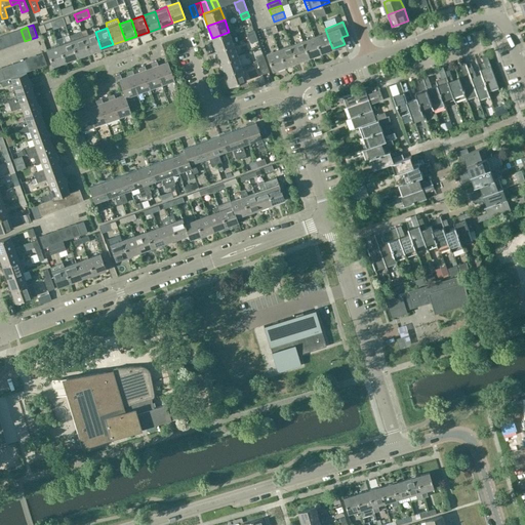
[(18,43),(25,41),(21,30),(14,32),(18,43)]
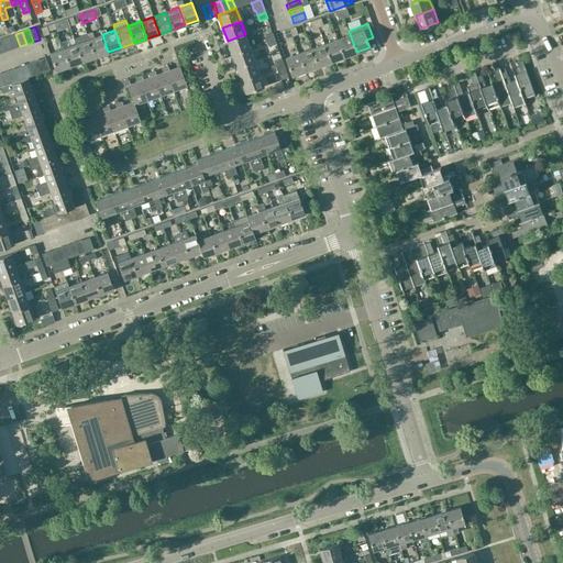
[(15,34),(9,36),(13,48),(20,46),(15,34)]
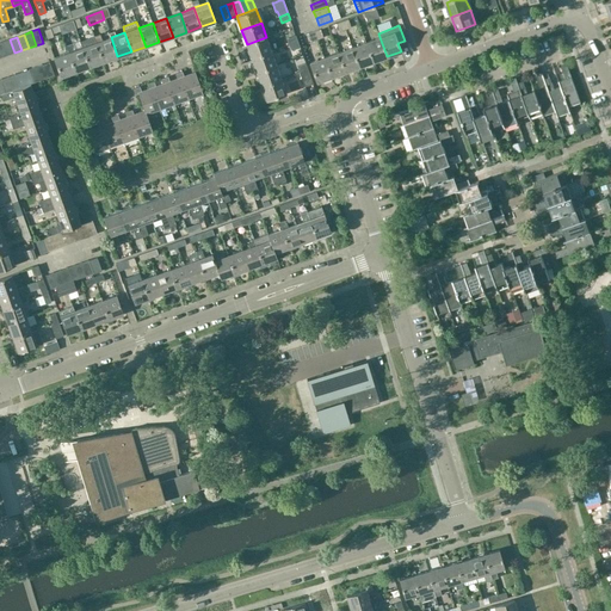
[(104,61),(97,43),(94,37),(81,42),(82,48),(90,67),(104,61)]
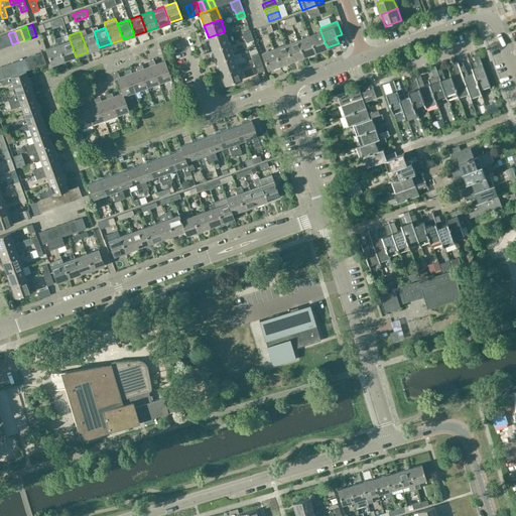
[(88,51),(99,47),(94,31),(82,36),(88,51)]
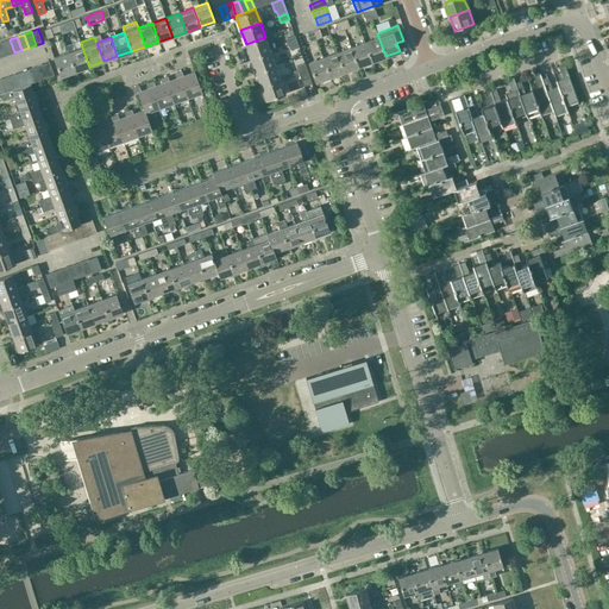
[(265,37),(246,44),(251,57),(270,50),(265,37)]
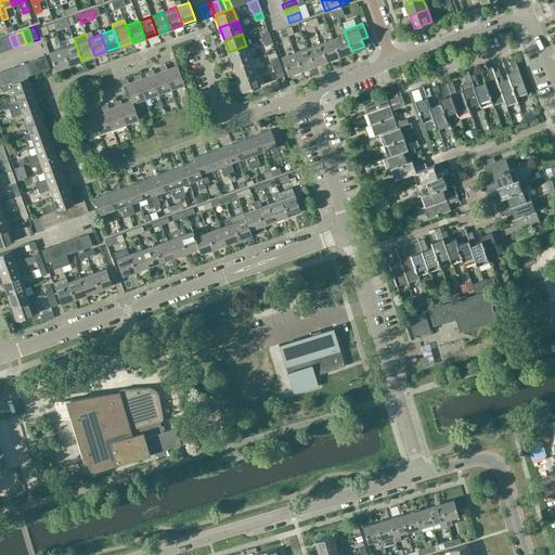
[(345,34),(332,39),(338,55),(351,51),(345,34)]
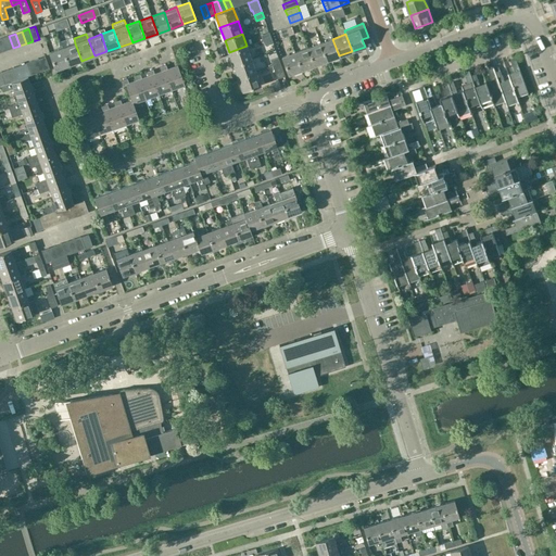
[(7,50),(13,48),(9,36),(2,38),(7,50)]
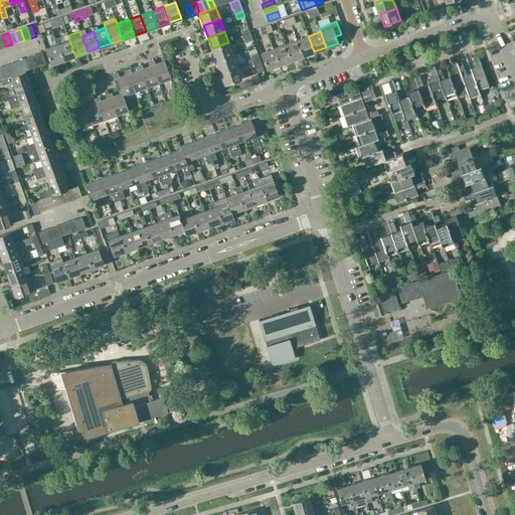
[(308,36),(297,40),(302,56),(314,51),(308,36)]
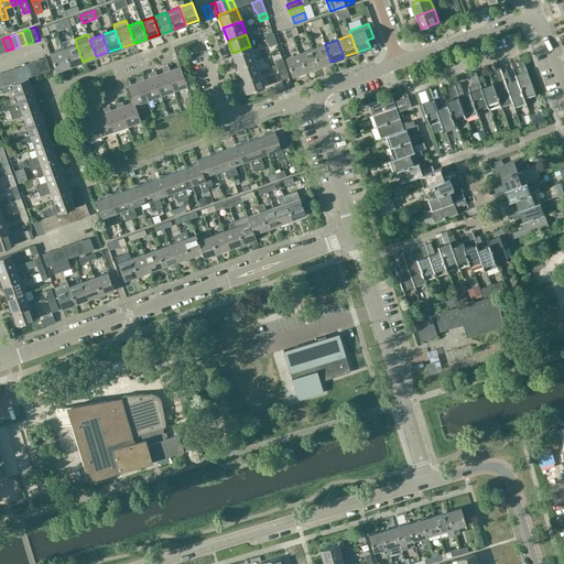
[(76,44),(64,49),(71,66),(83,62),(76,44)]
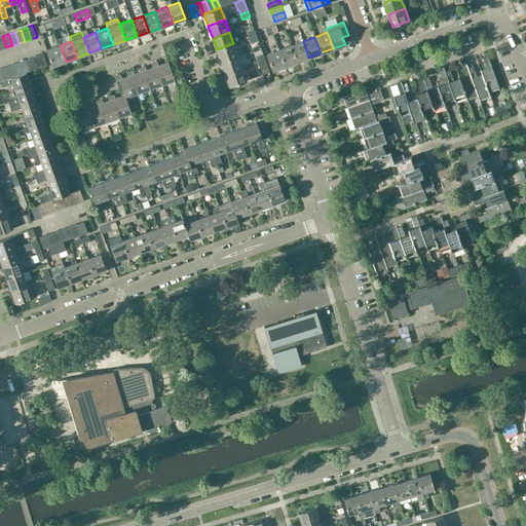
[(303,41),(291,45),(297,62),(308,58),(303,41)]
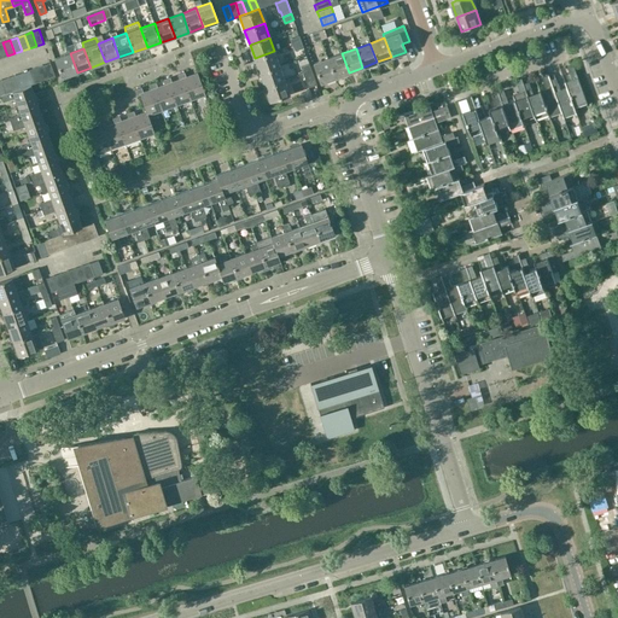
[(279,65),(274,51),(255,58),(260,73),(279,65)]
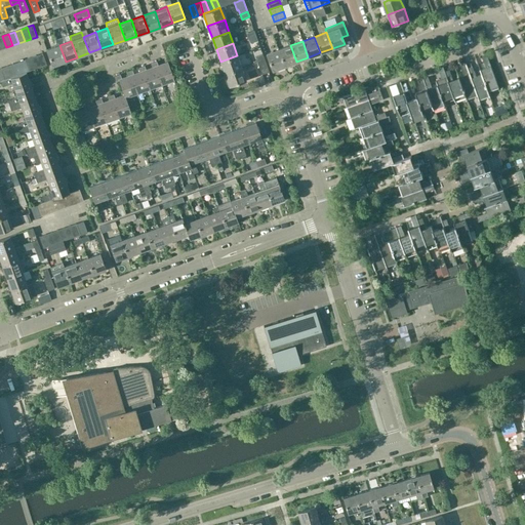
[(53,66),(66,62),(59,45),(47,49),(53,66)]
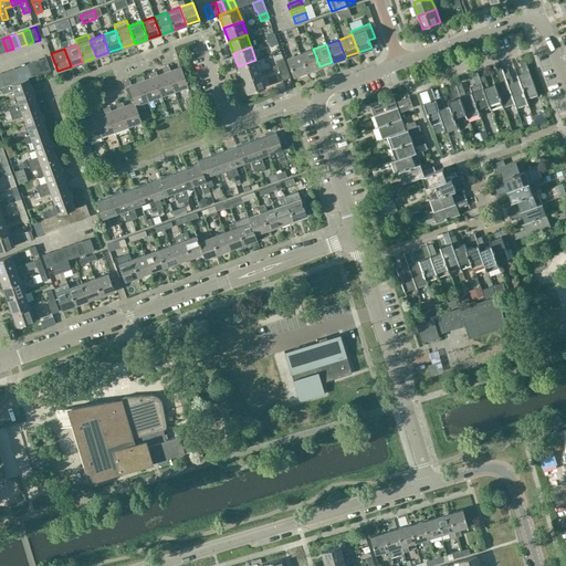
[(313,49),(300,53),(306,71),(320,66),(313,49)]
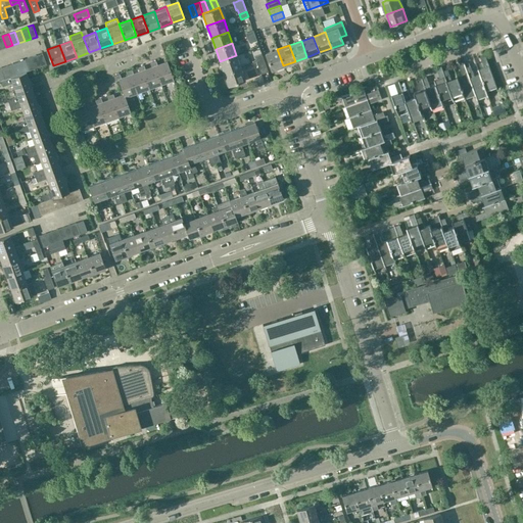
[(271,69),(283,65),(277,49),(265,53),(271,69)]
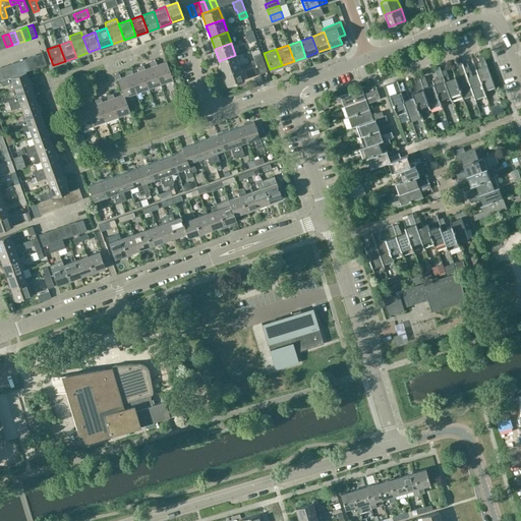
[(43,53),(37,55),(41,66),(47,64),(43,53)]
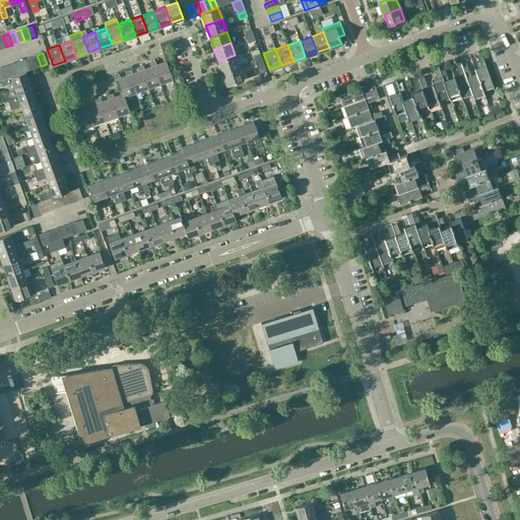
[(37,55),(30,57),(35,68),(41,66),(37,55)]
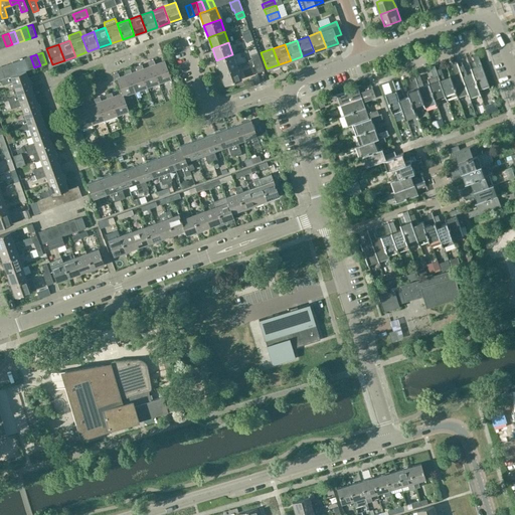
[(236,66),(232,54),(216,60),(220,72),(236,66)]
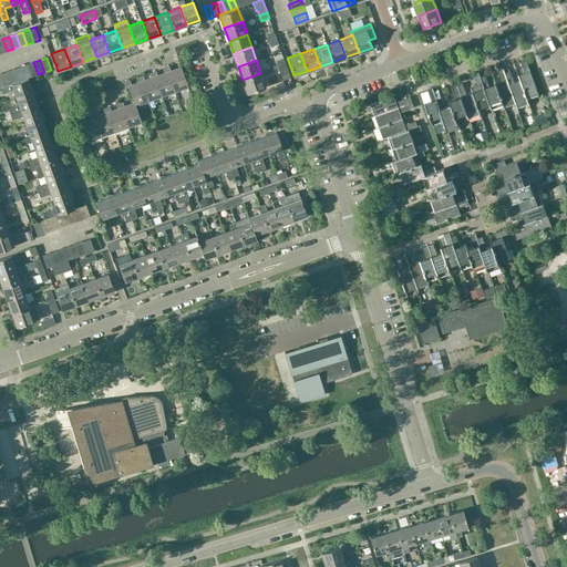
[(519,76),(522,82),(528,99),(539,95),(527,61),(522,63),(526,74),(519,76)]
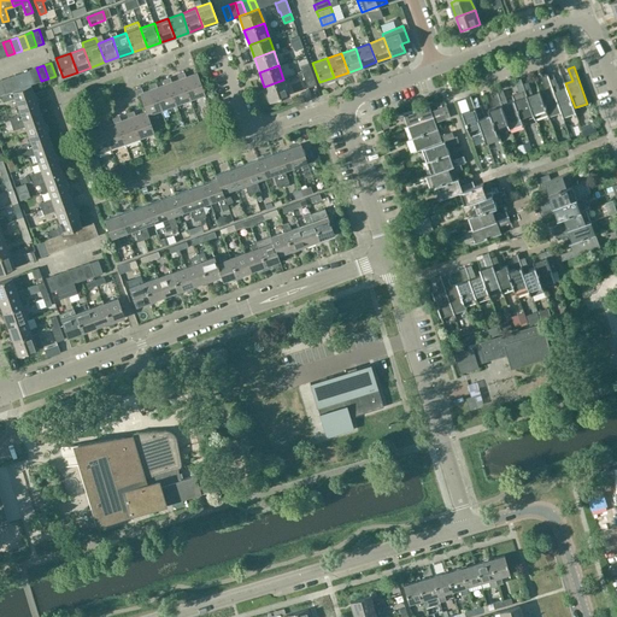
[(34,83),(41,81),(36,68),(29,70),(34,83)]
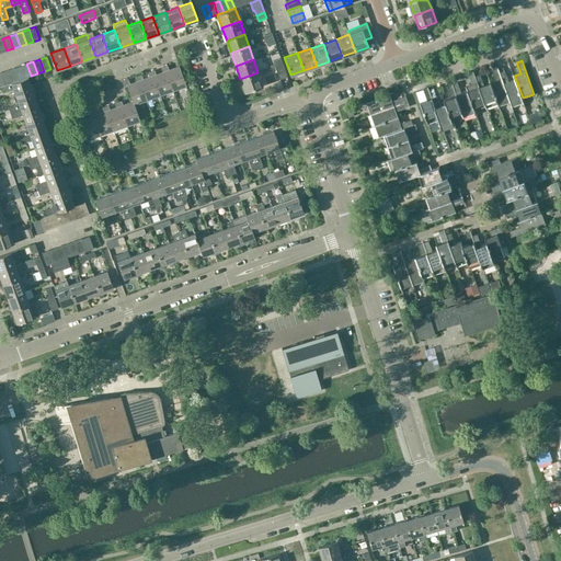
[(26,64),(20,66),(24,78),(27,77),(31,76),(26,64)]
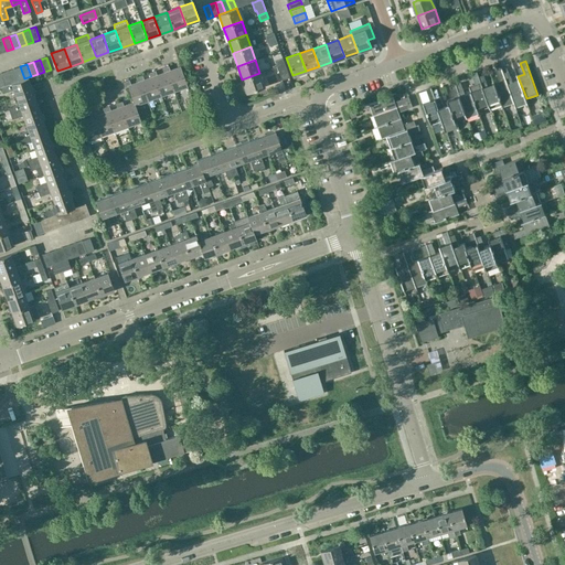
[(289,78),(285,64),(276,66),(281,81),(289,78)]
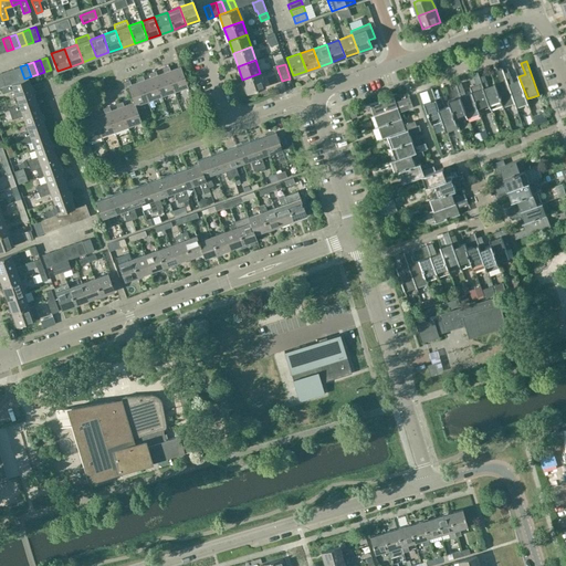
[(166,66),(175,92),(188,86),(181,66),(171,70),(169,65),(166,66)]
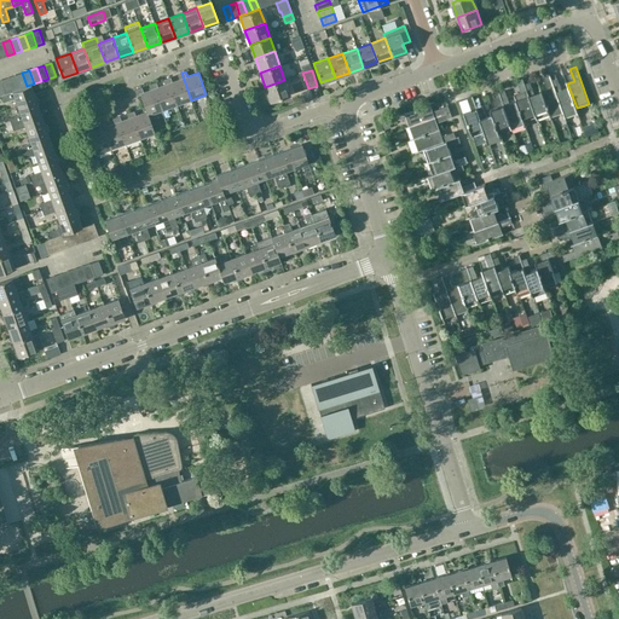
[(22,73),(15,75),(19,88),(27,86),(22,73)]
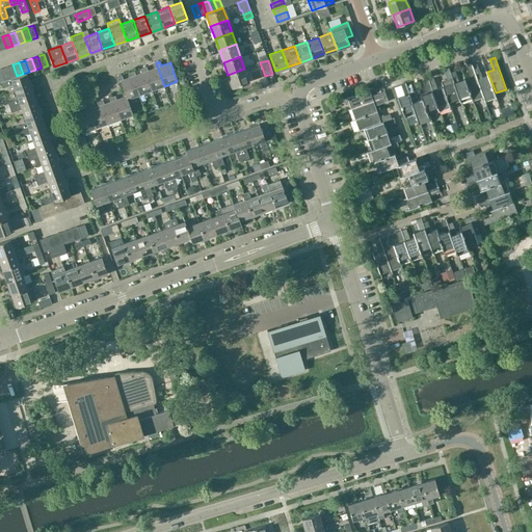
[(152,90),(164,86),(156,62),(154,63),(155,68),(149,71),(147,65),(143,67),(152,90)]
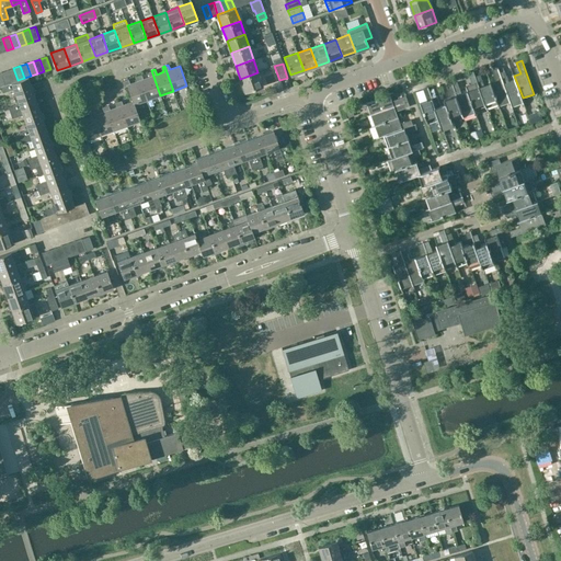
[(13,68),(8,70),(11,82),(18,80),(13,68)]
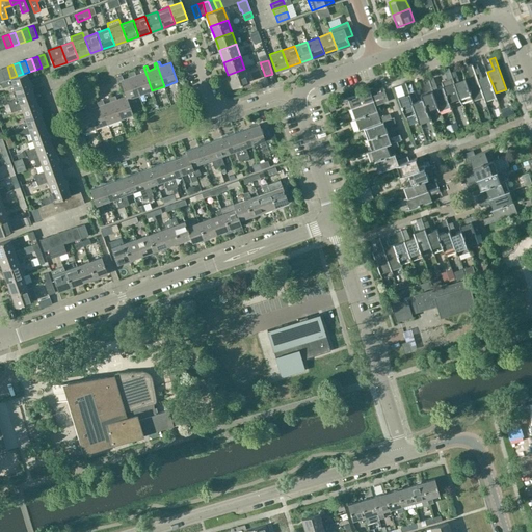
[(466,79),(472,98),(473,101),(484,97),(474,70),(475,70),(473,65),(468,68),(471,77),(466,79)]
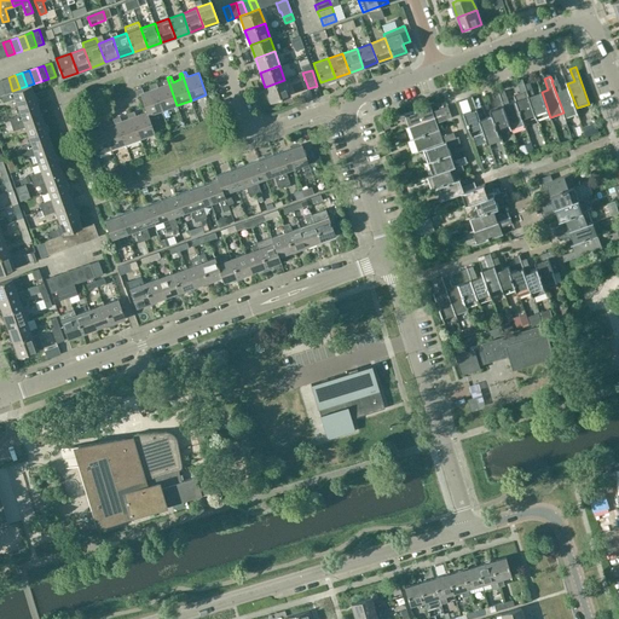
[(9,77),(1,80),(6,93),(12,91),(9,77)]
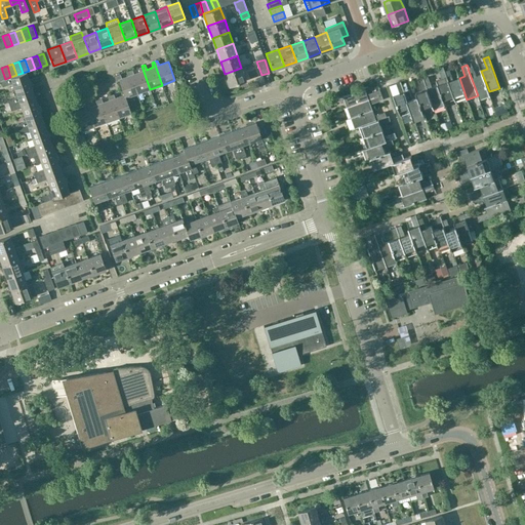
[(137,93),(150,89),(142,66),(139,67),(140,72),(134,74),(132,70),(129,71),(137,93)]
